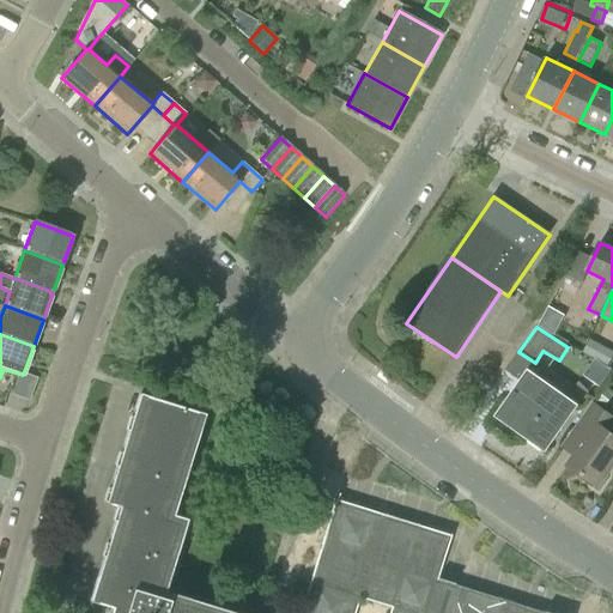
[(612,363),(612,349),(596,340),(590,351),(612,363)]
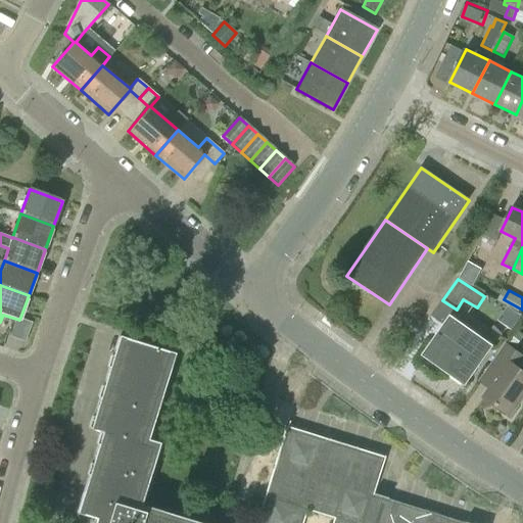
[(492,346),(452,318),(426,354),(466,383),(492,346)]
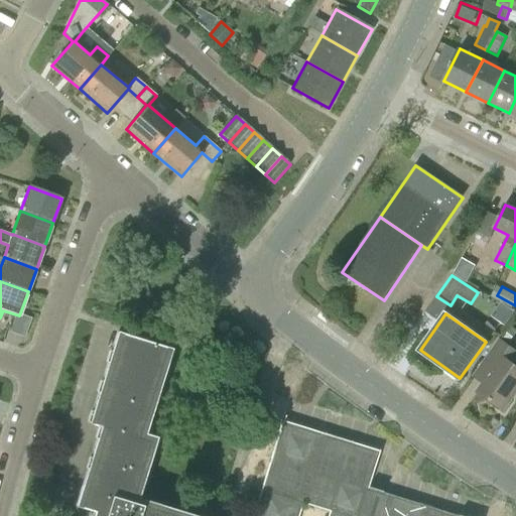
[(103,431),(80,510),(92,514),(90,515),(173,515),(131,503),(149,442),(137,438),(163,350),(121,337),(93,428),(103,431)]
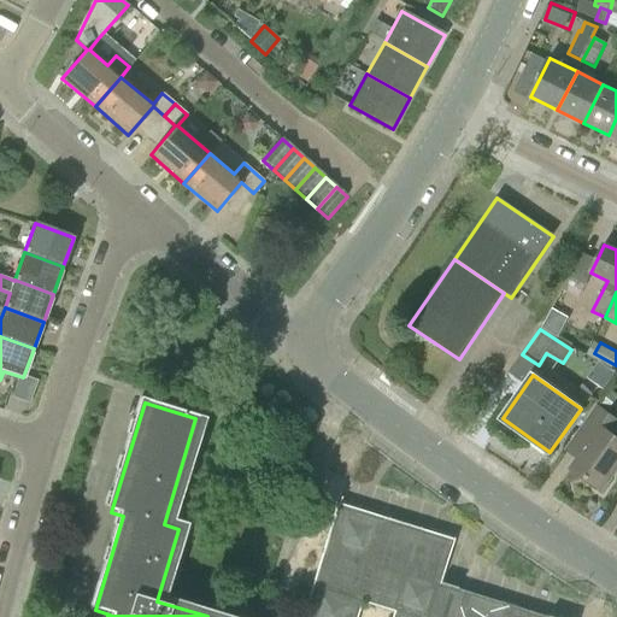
[(573,469),(601,491),(616,468),(616,439),(610,434),(616,423),(616,422),(598,409),(580,433),(592,441),(573,469)]
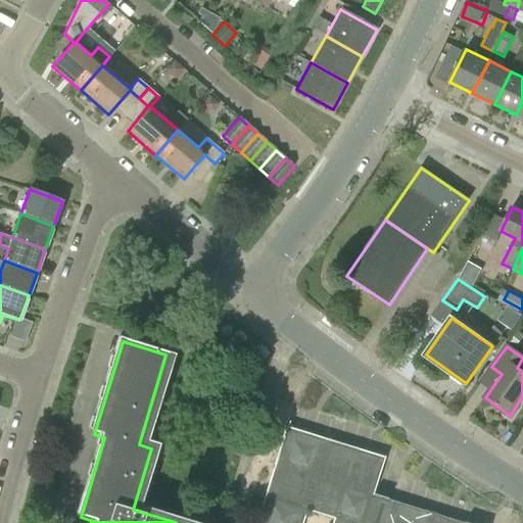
[(310,522),(470,522),(472,516),(435,504),(440,492),(403,480),(407,475),(381,466),(385,455),(337,439),(310,522)]
